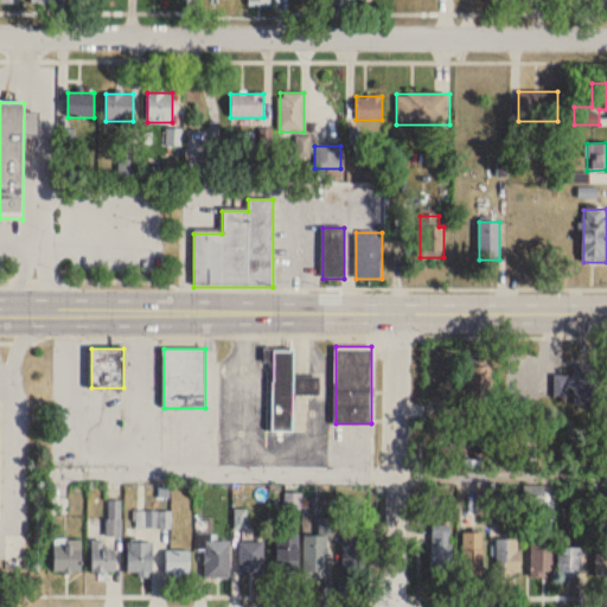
[(269,430),(293,432),(293,395),(320,396),(321,375),(293,375),(294,349),(270,349),(269,430)]
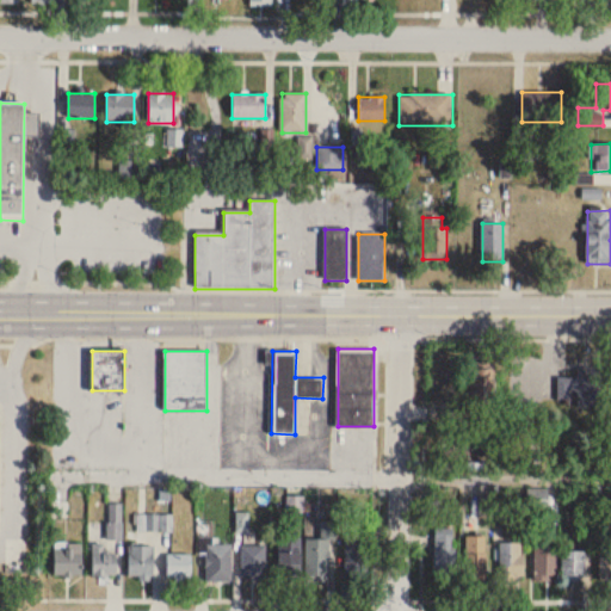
[(495,362),(471,362),(471,406),(495,406),(495,362)]
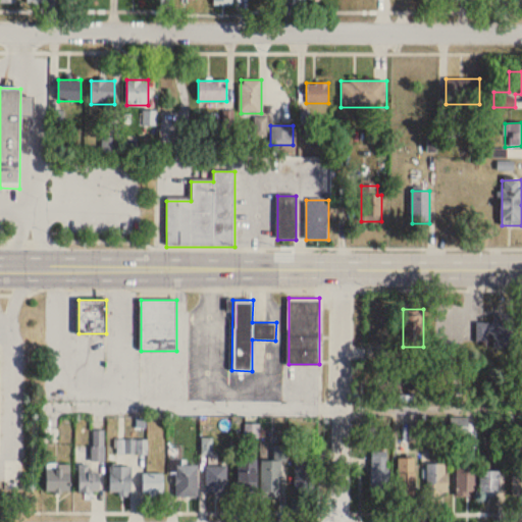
[(476,321),(476,342),(510,342),(510,321),(476,321)]
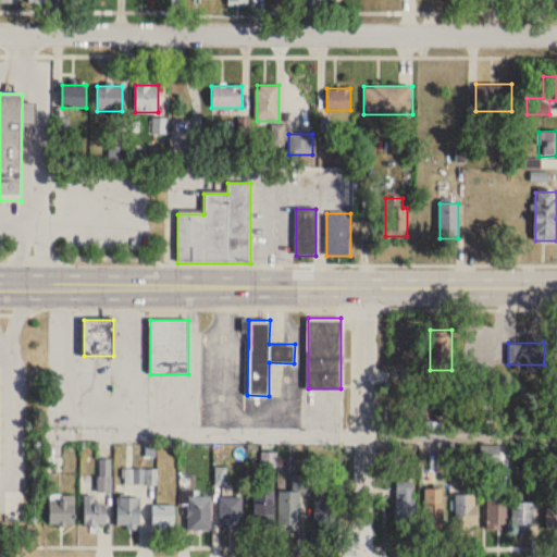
[(99,459),(99,490),(111,490),(111,459),(99,459)]
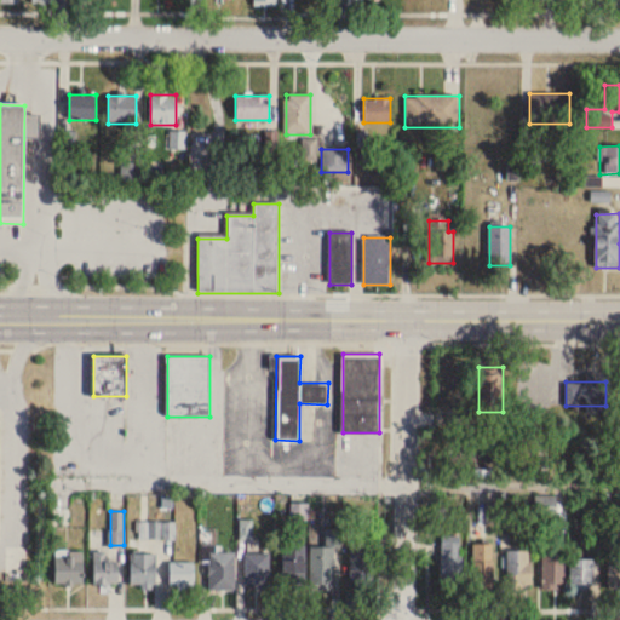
[(174,538),(174,521),(141,521),(141,538),(174,538)]
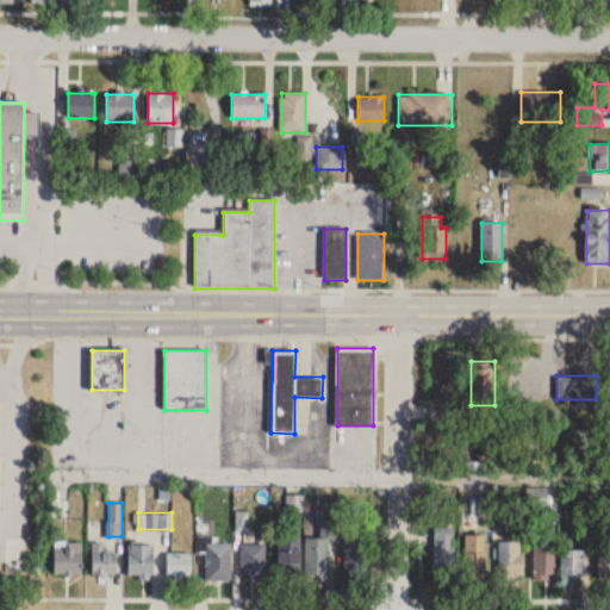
[(306,536),(306,580),(330,580),(330,521),(321,521),(321,537),(306,536)]
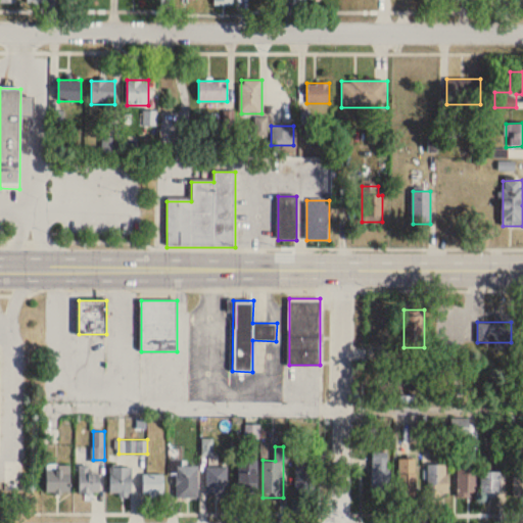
[(373,456),(373,490),(390,490),(390,456),(373,456)]
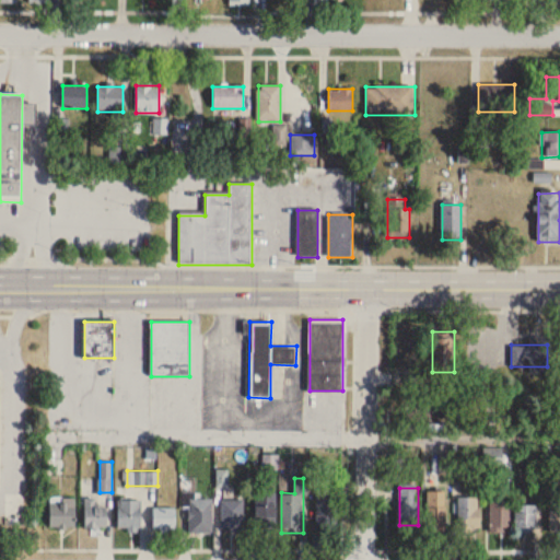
[(490,531),(509,531),(509,489),(490,489),(490,531)]
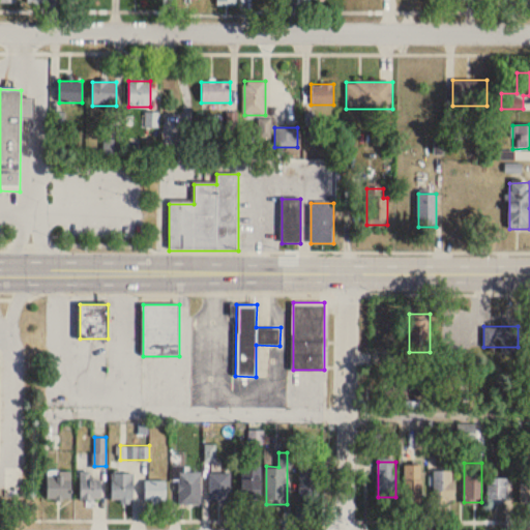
[(421,464),(404,464),(404,502),(421,502),(421,464)]
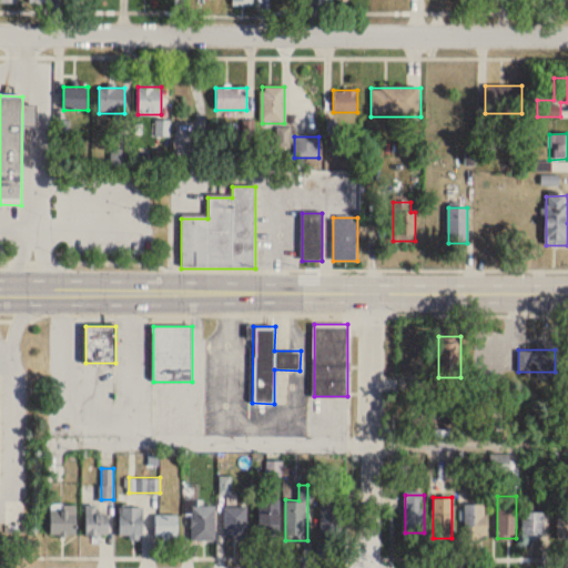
[(281,498),(259,498),(259,539),(281,539),(281,498)]
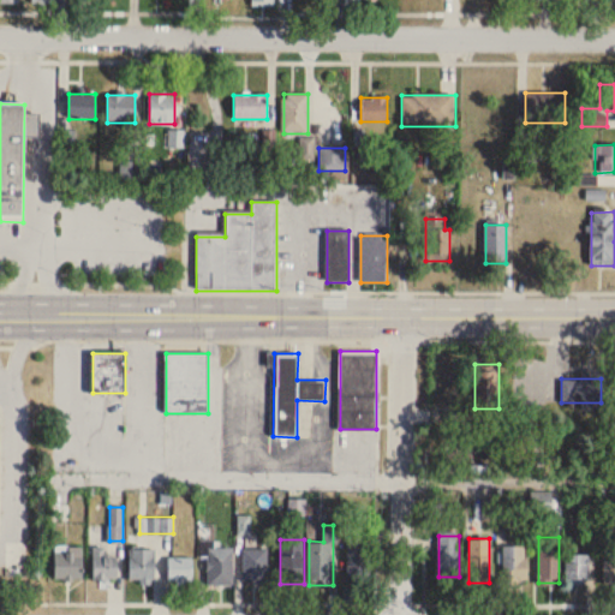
[(347,544),(347,583),(370,583),(370,544),(347,544)]
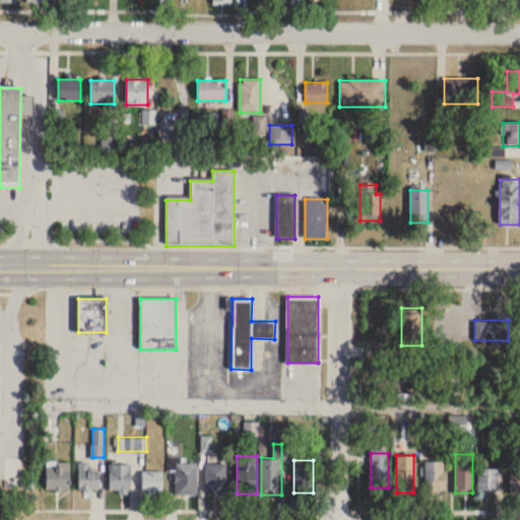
[(447,460),(424,460),(424,493),(447,493),(447,460)]
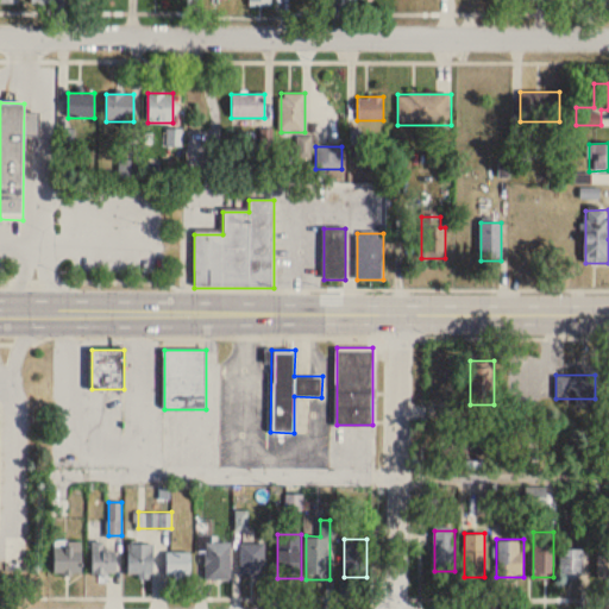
[(54,572),(82,572),(82,540),(54,540),(54,572)]
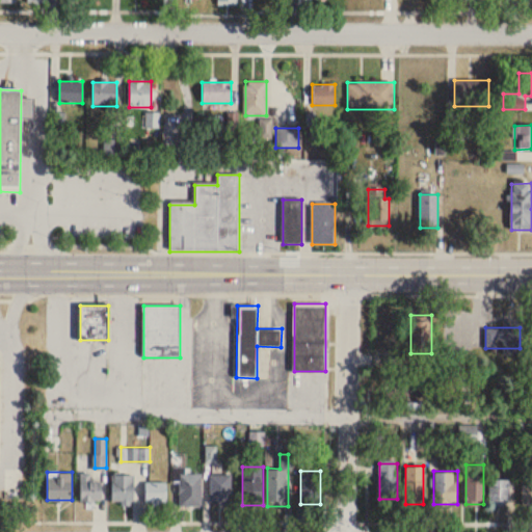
[(101,480),(90,480),(90,472),(80,472),(80,501),(101,501),(101,480)]
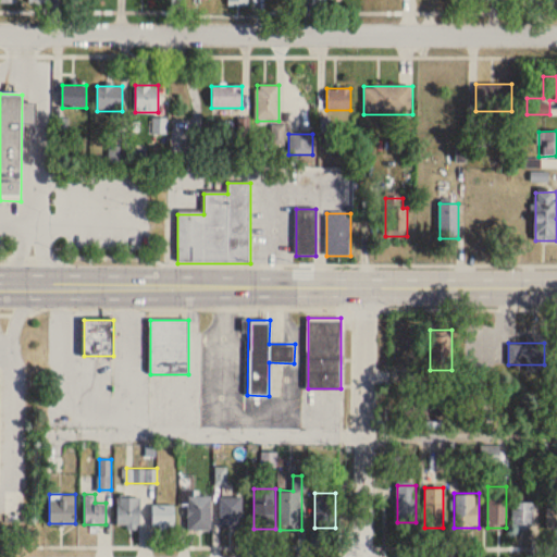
[(211,495),(188,495),(188,530),(211,530),(211,495)]
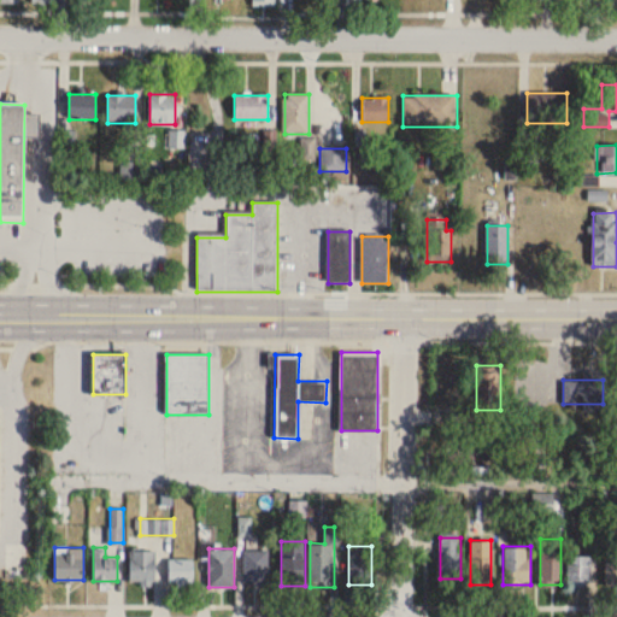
[(130,581),(156,581),(156,550),(130,550),(130,581)]
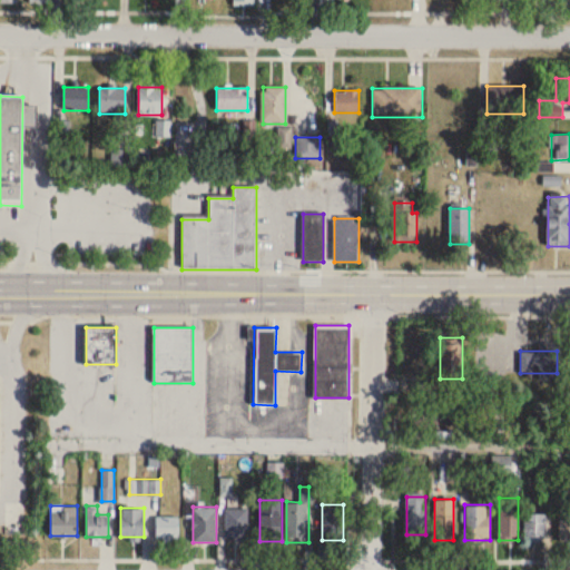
[(226,539),(247,539),(247,508),(226,508),(226,539)]
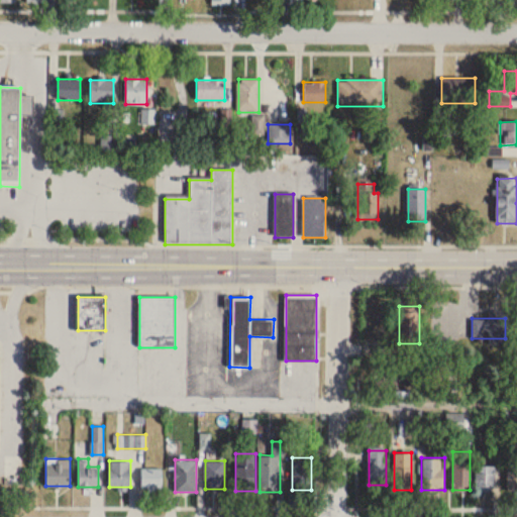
[(516,492),(516,471),(516,463),(516,460),(508,460),(508,492),(516,492)]
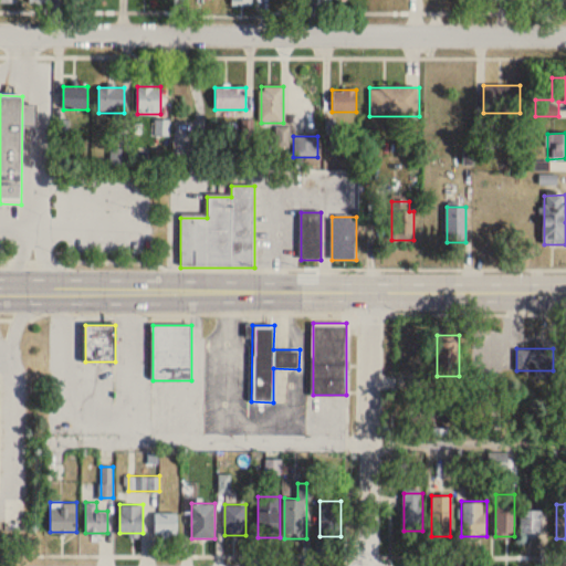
[(542,536),(542,509),(521,509),(521,536),(542,536)]
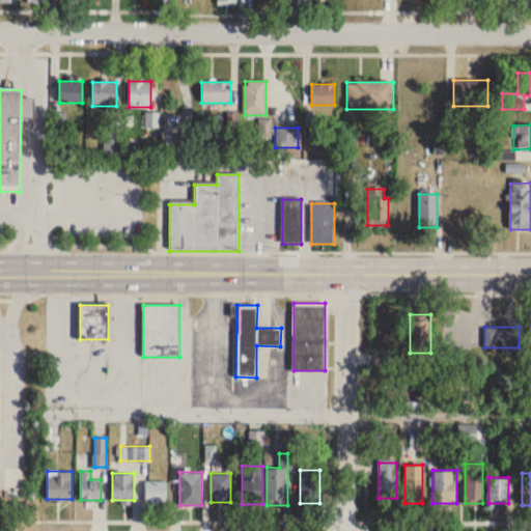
[(145,480),(145,501),(166,501),(166,480),(145,480)]
